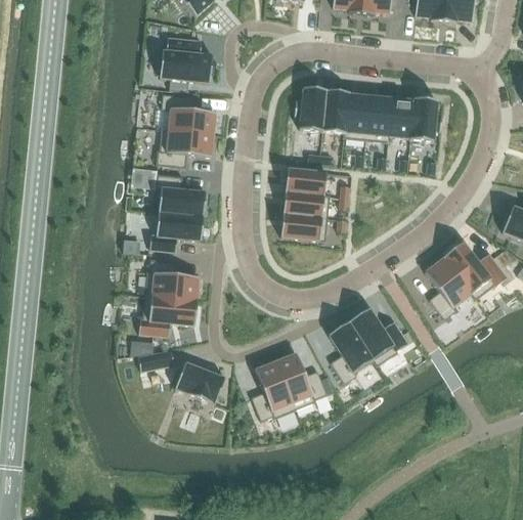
[(181,0),(195,16),(214,0),(181,0)]
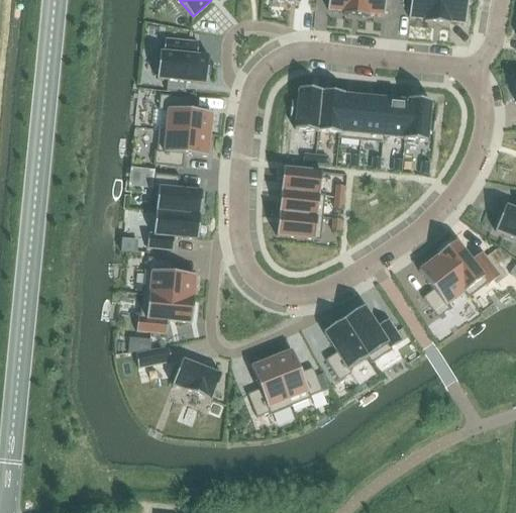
[(328,0),(328,7),(343,8),(343,11),(356,12),(357,0),(328,0)]
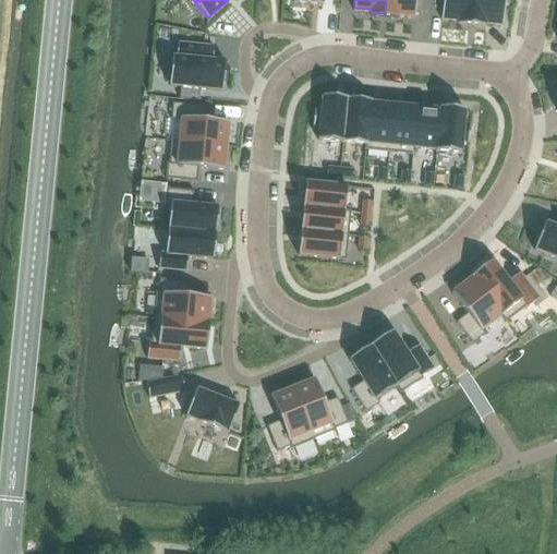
[(386,0),(385,13),(399,15),(399,12),(415,13),(418,0),(386,0)]
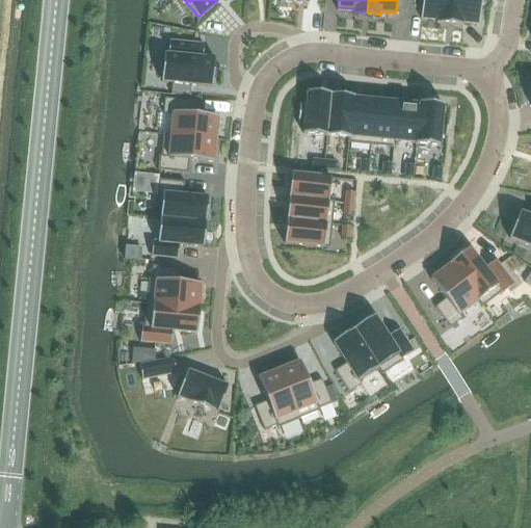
[(423,0),(421,16),(437,17),(437,20),(450,21),(452,0),(423,0)]
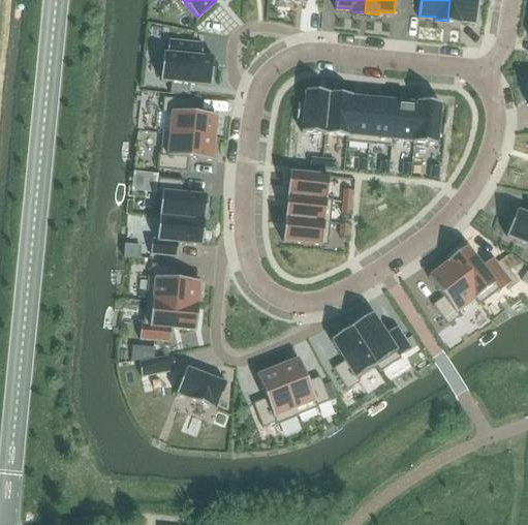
[(449,0),(447,21),(461,22),(461,20),(477,21),(479,0),(449,0)]
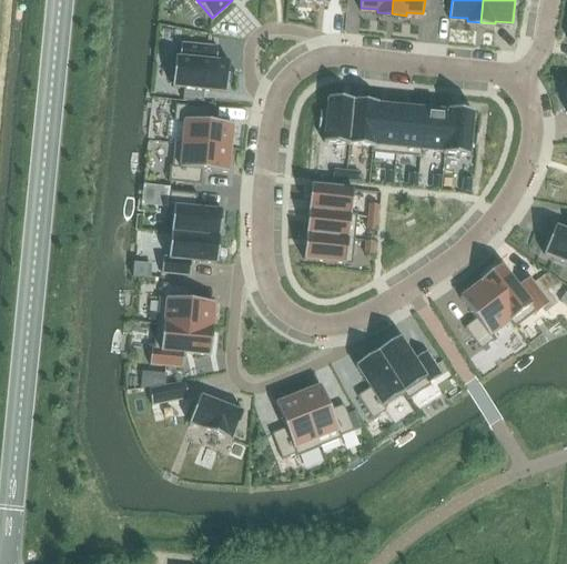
[(175,54),(173,84),(228,90),(231,60),(218,59),(219,44),(182,41),(181,54),(175,54)]
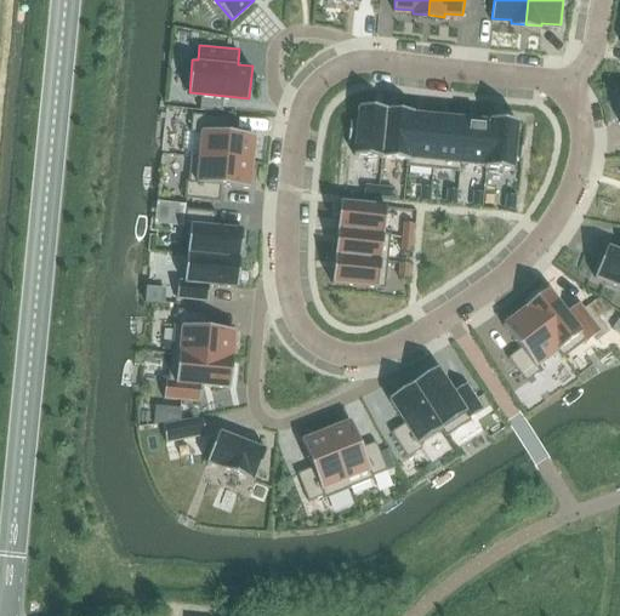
[(351,118),(348,137),(356,138),(354,153),(382,155),(387,107),(359,104),(358,119),(351,118)]
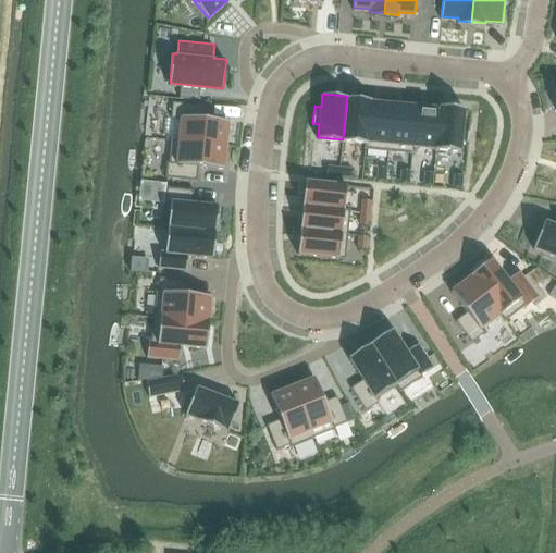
[(347,96),(343,139),(365,142),(366,142),(370,99),(371,99),(371,98),(347,96)]
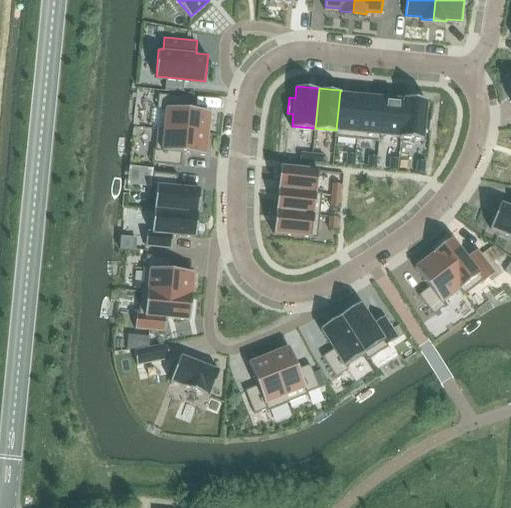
[(335,130),(335,134),(357,136),(362,93),(341,91),(340,91),(336,130),(335,130)]
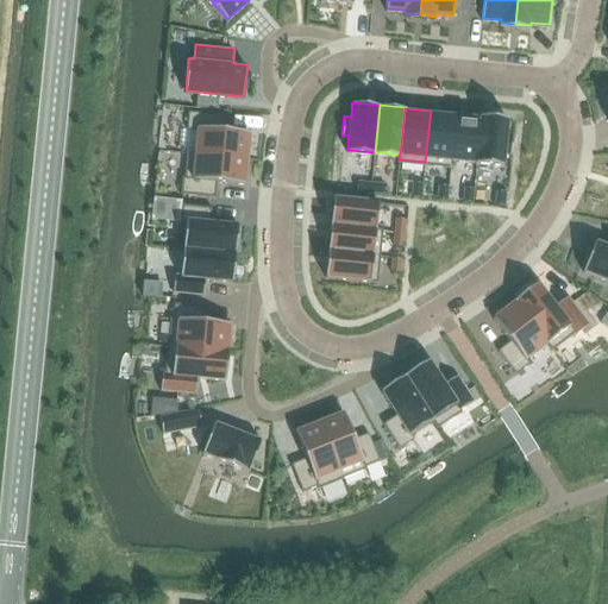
[(189,109),(188,126),(198,127),(195,150),(195,151),(248,156),(250,130),(223,127),(224,112),(189,109)]
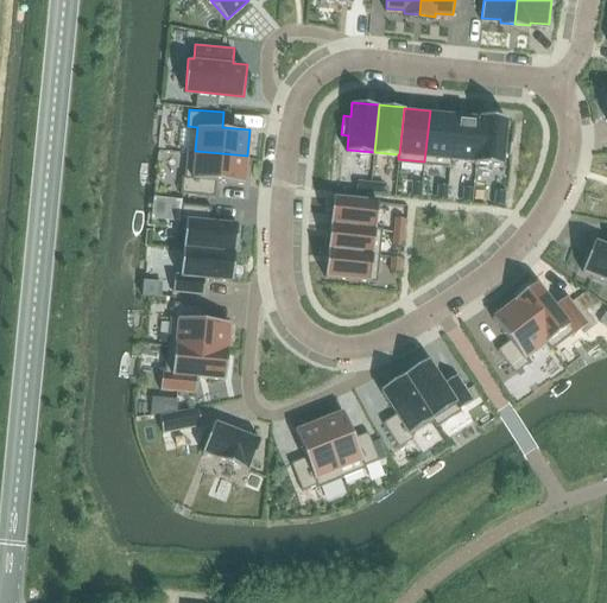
[(430,110),(424,162),(451,165),(453,158),(450,158),(455,114),(455,113),(430,110)]
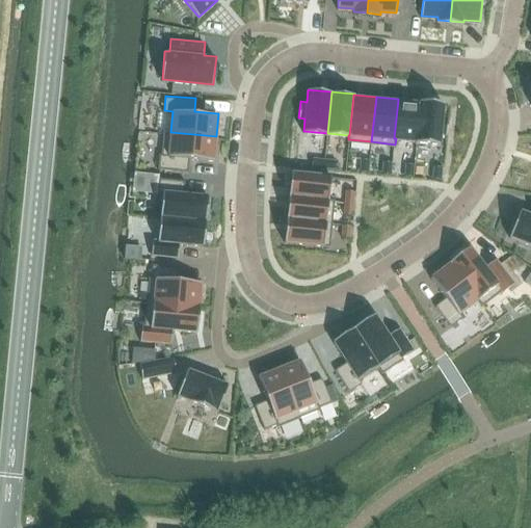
[(398,100),(394,138),(396,138),(416,140),(417,140),(421,102),(420,102),(398,100)]
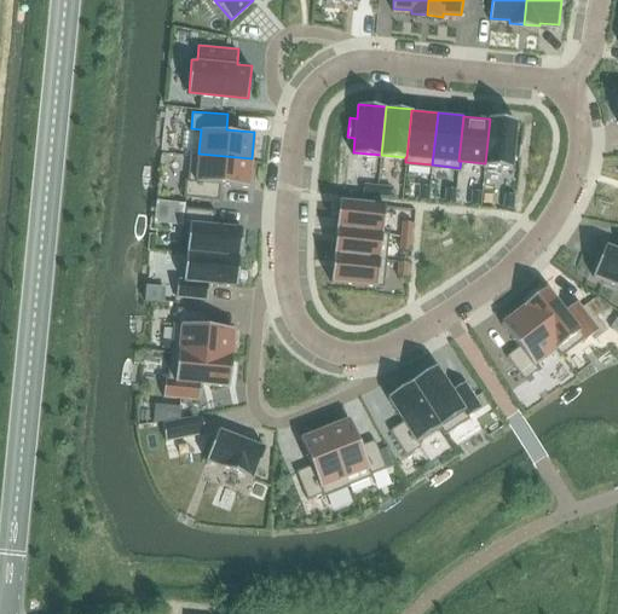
[(484,163),(484,164),(512,168),(514,154),(521,154),(523,134),(515,134),(517,120),(489,116),(489,119),(490,119),(485,163),(484,163)]
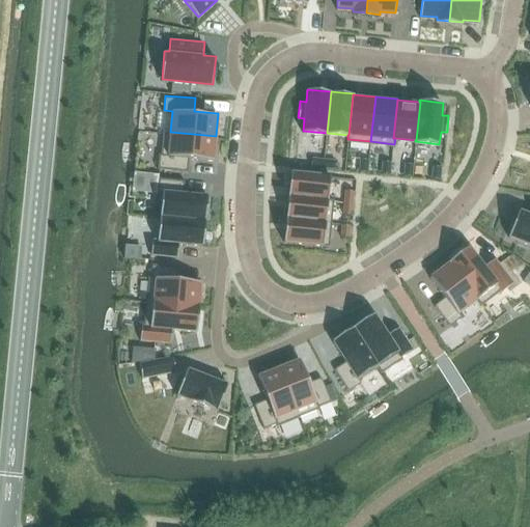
[(160,151),(158,167),(188,170),(189,157),(214,159),(216,136),(170,132),(170,131),(164,130),(161,153),(160,151)]
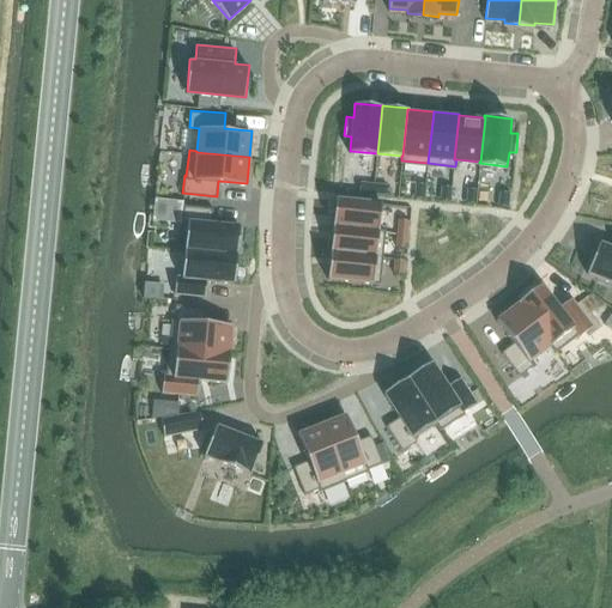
[(361,180),(359,189),(374,190),(375,181),(361,180)]
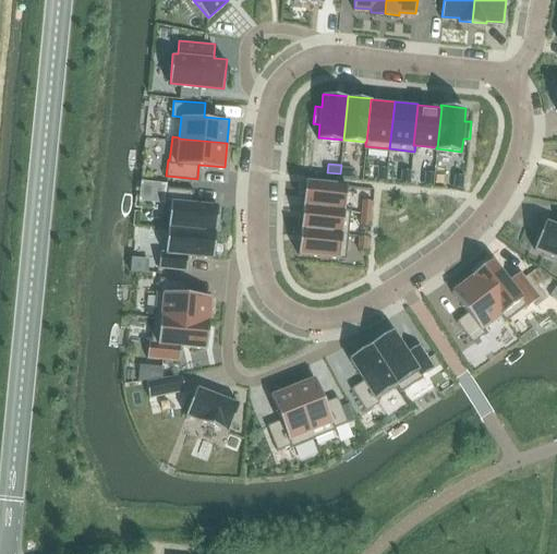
[(341,165),(340,173),(353,175),(353,167),(341,165)]
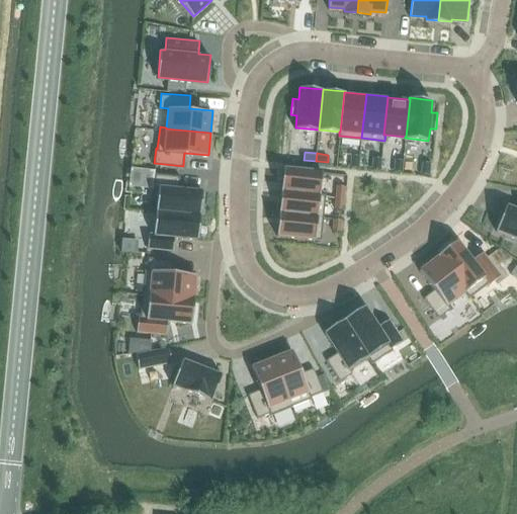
[(352,153),(351,165),(359,165),(360,154),(352,153)]
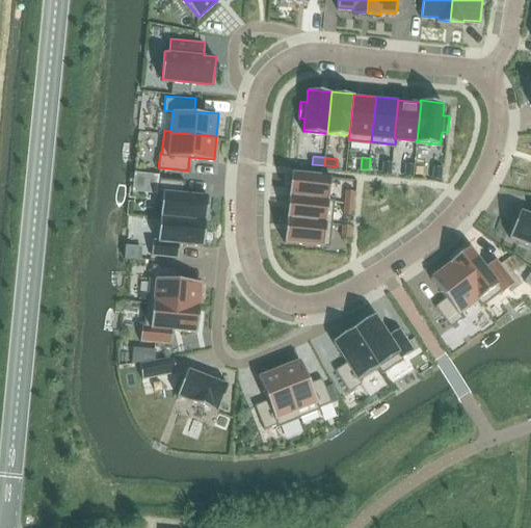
[(385,159),(382,172),(391,173),(392,160),(385,159)]
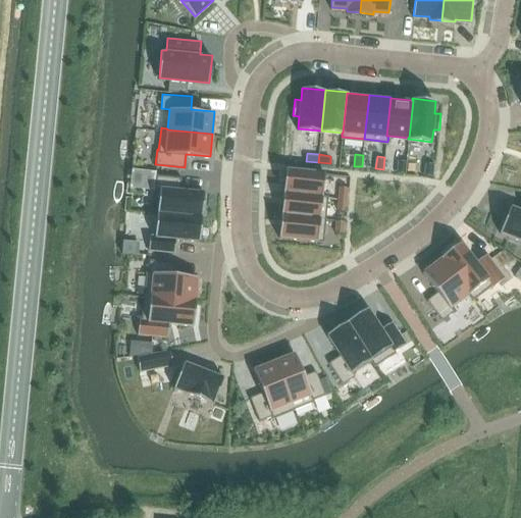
[(399,158),(398,170),(406,171),(407,159),(399,158)]
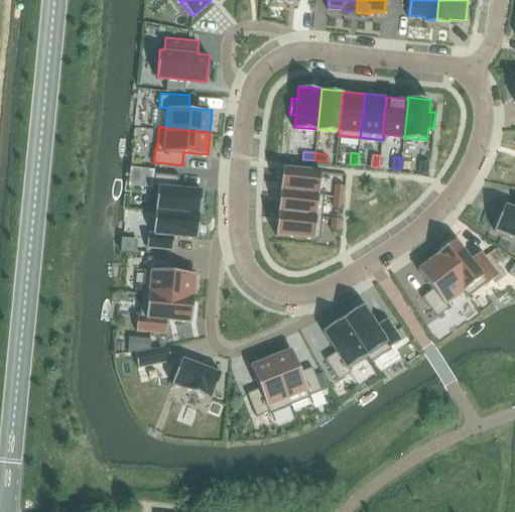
[(421,159),(420,171),(428,171),(429,159),(421,159)]
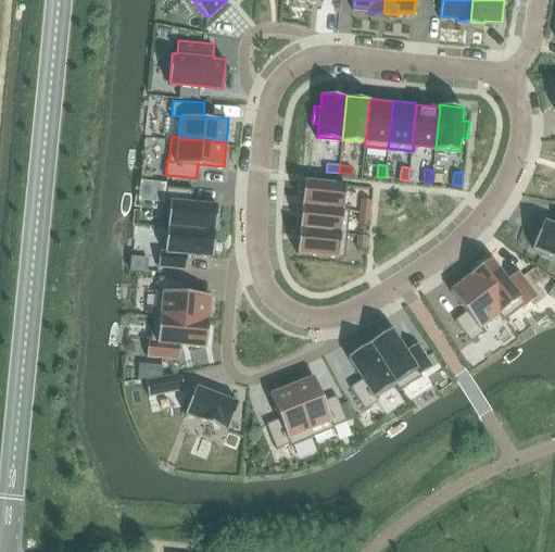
[(166,185),(167,180),(141,178),(139,198),(165,200),(166,185)]
